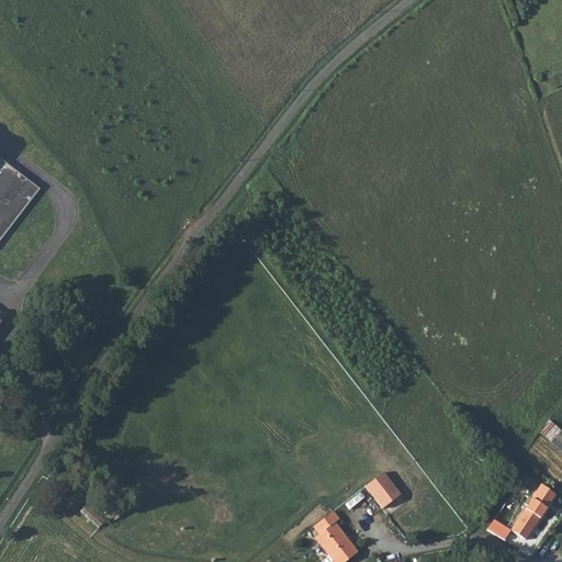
[(0,243),(43,187),(0,154),(0,243)]
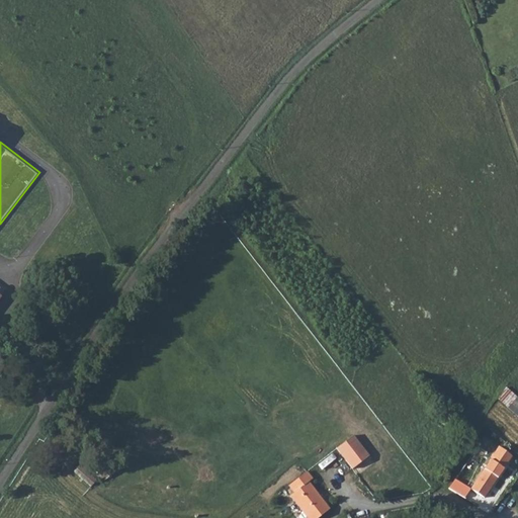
[(517,396),(507,387),(498,400),(517,415),(517,396)]
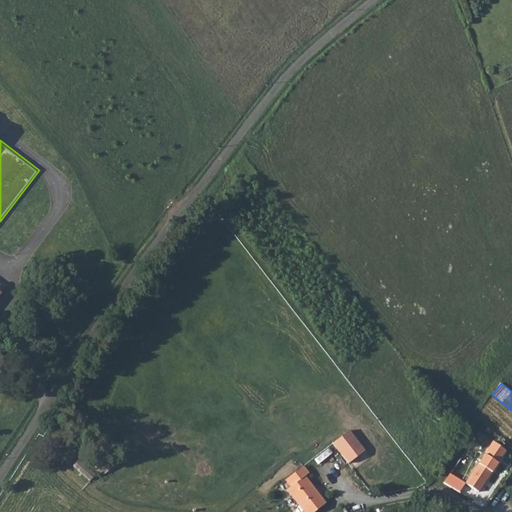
[(350,427),(334,440),(349,460),(365,446),(350,427)]
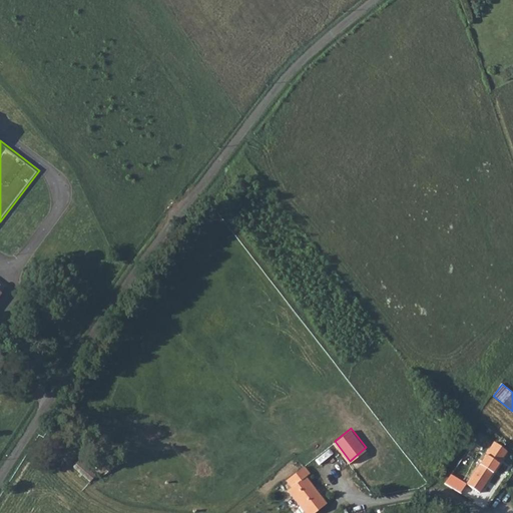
[(478,466),(467,483),(468,484),(481,492),(492,475),(508,451),(494,442),(478,466)]
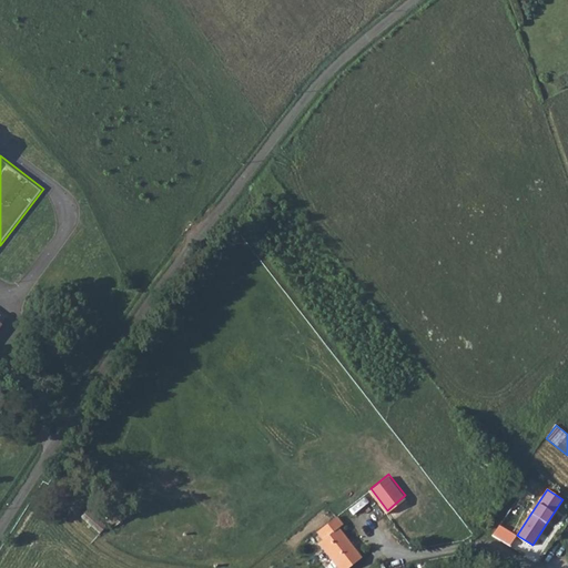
[(88,510),(82,516),(83,516),(101,533),(107,526),(88,510)]
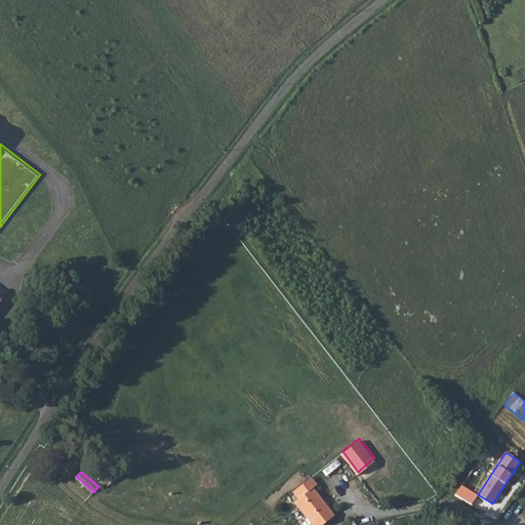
[(314,475),(295,489),(301,497),(297,501),(317,524),(321,524),(337,513),(316,486),(320,483),(314,475)]
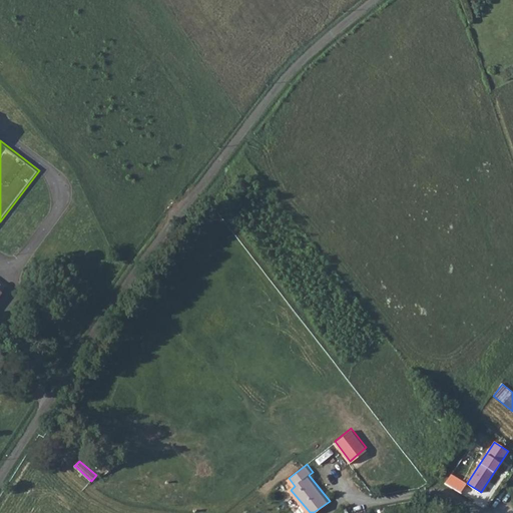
[(448,485),(462,491),(467,482),(465,481),(470,469),(457,464),(448,485)]
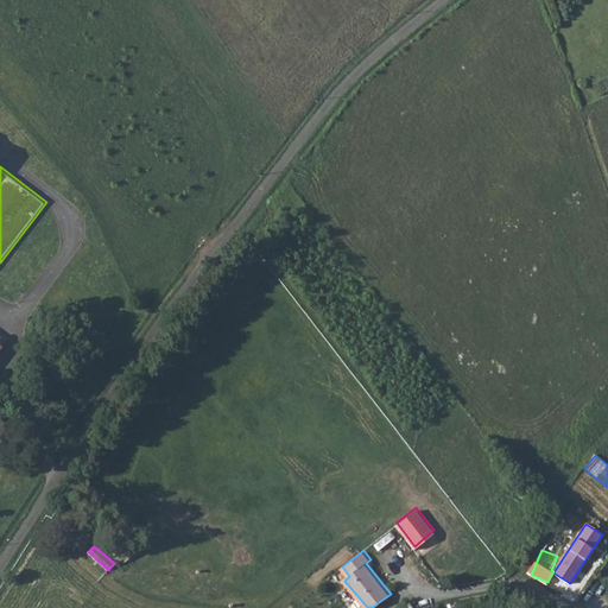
[(160,552),(144,565),(149,574),(169,559),(160,552)]
